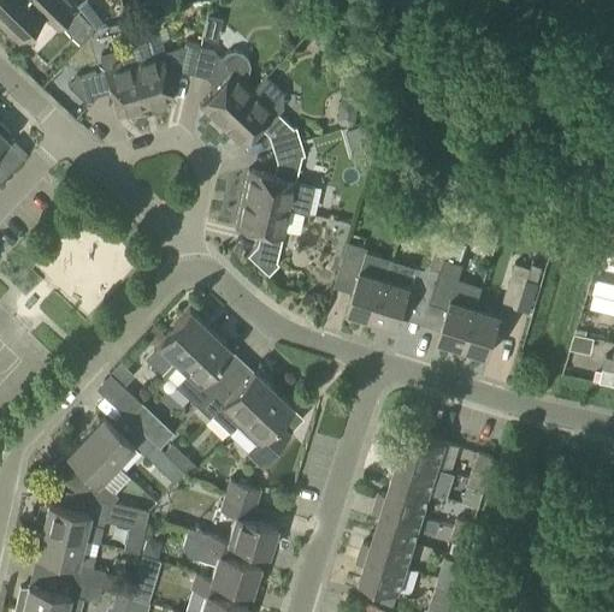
[(59,0),(47,0),(40,9),(30,0),(0,0),(0,21),(21,41),(43,18),(59,33),(76,16),(59,0)]
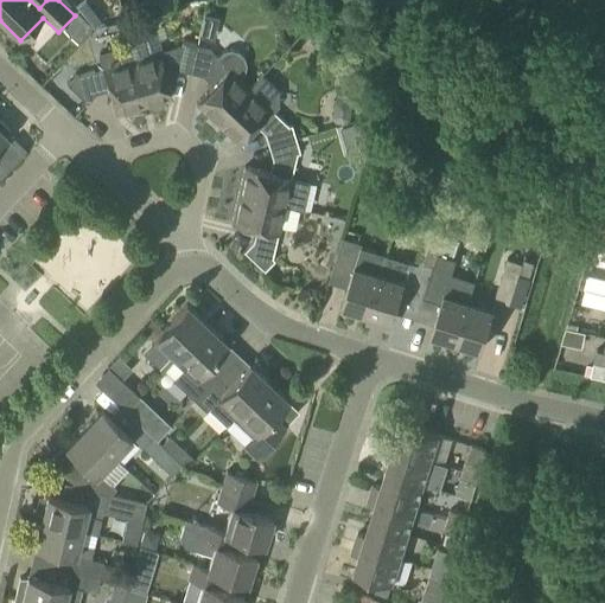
[(179,72),(192,76),(198,49),(184,45),(183,47),(150,57),(138,19),(121,24),(128,49),(132,63),(145,108),(173,100),(166,76),(179,72)]
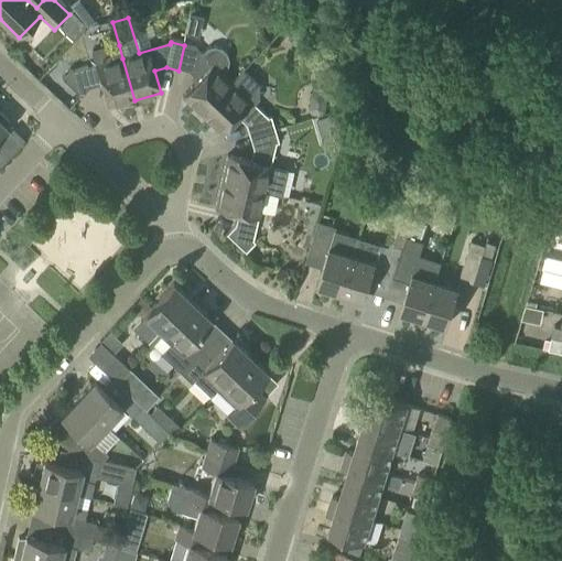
[(122,58),(119,45),(93,53),(97,66),(75,72),(73,69),(63,79),(83,98),(92,88),(104,85),(110,108),(134,100),(122,58)]
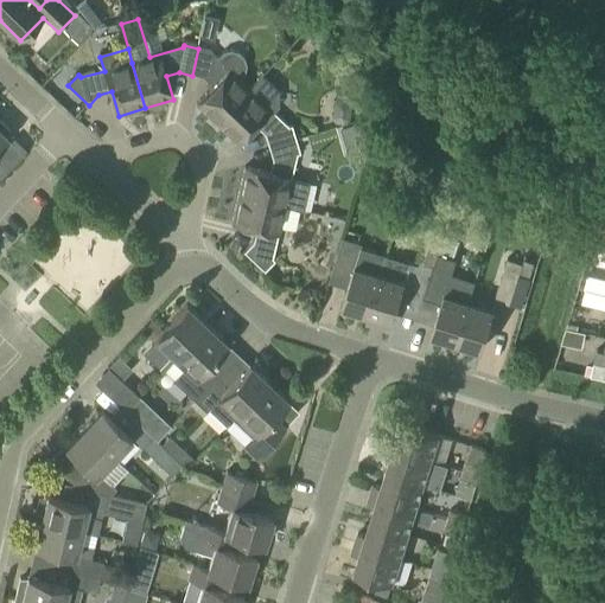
[(212,51),(198,49),(192,76),(204,78),(215,88),(198,106),(220,126),(252,91),(241,81),(246,76),(248,68),(246,59),(240,53),(231,52),(224,55),(218,61),(212,56),(212,51)]
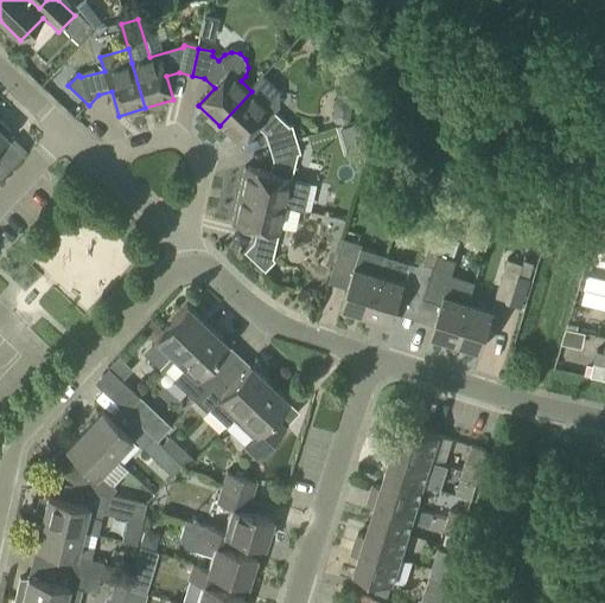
[(271,151),(297,142),(293,128),(290,129),(275,115),(280,109),(280,92),(263,78),(252,91),(220,126),(240,145),(256,127),(267,136),(271,151)]
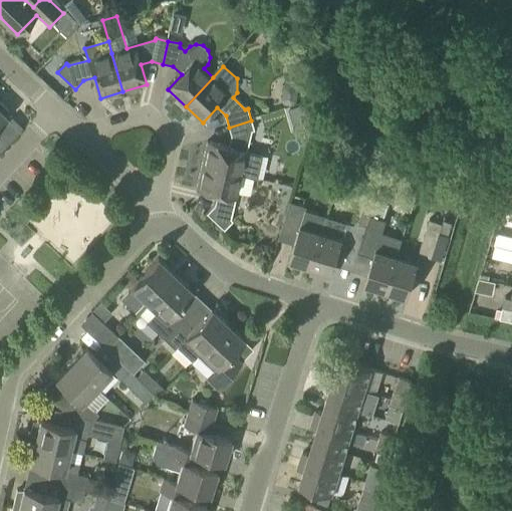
[(0,156),(11,144),(0,134),(0,124),(8,116),(11,113),(0,102),(0,156)]
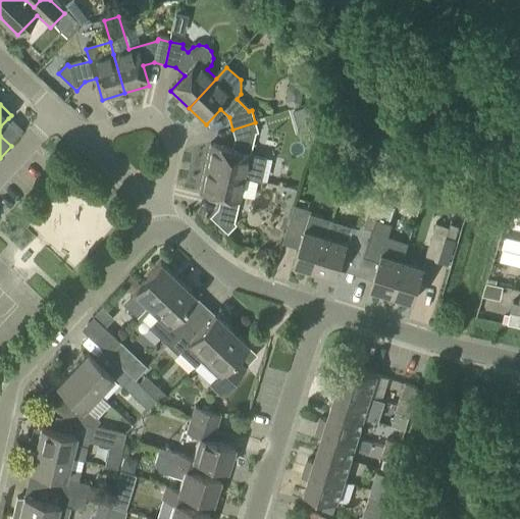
[(206,170),(246,180),(246,179),(261,184),(267,158),(252,155),(257,135),(259,135),(255,122),(232,130),(236,141),(234,150),(212,145),(206,170)]
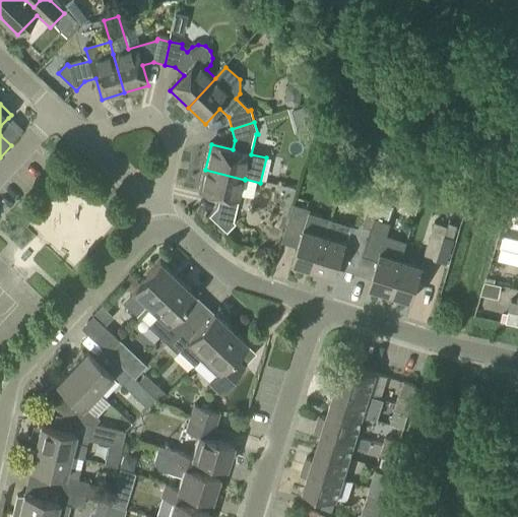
[(235,222),(245,180),(205,170),(200,192),(221,197),(219,207),(210,217),(228,234),(237,224),(235,222)]
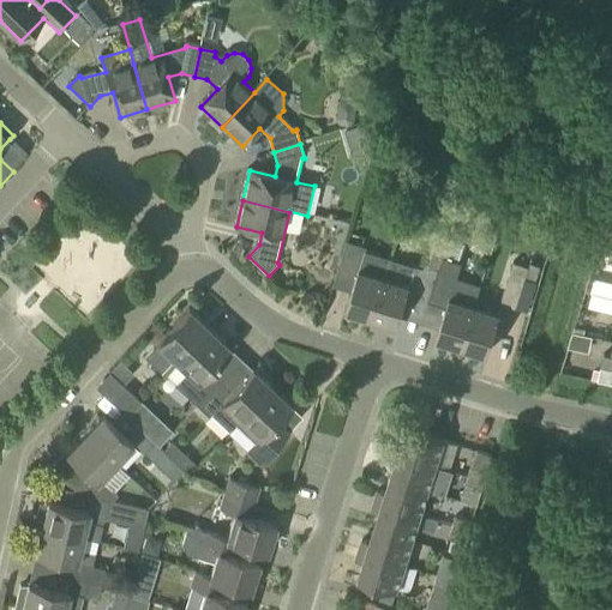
[(372,321),(391,261),(369,254),(369,251),(348,245),(341,267),(360,273),(347,313),(372,321)]
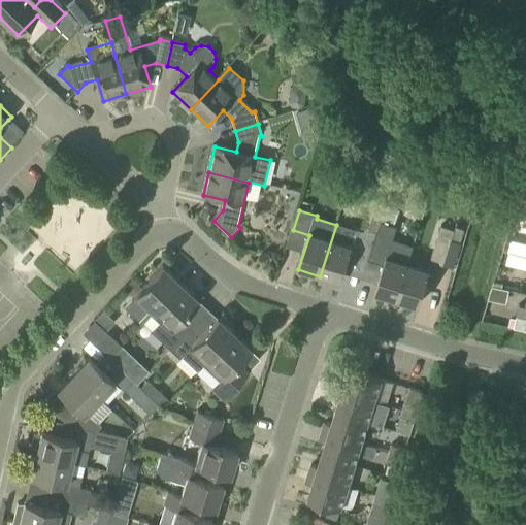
[(374,245),(382,224),(370,220),(365,234),(336,225),(320,276),(342,284),(354,249),(370,254),(372,244),(374,245)]
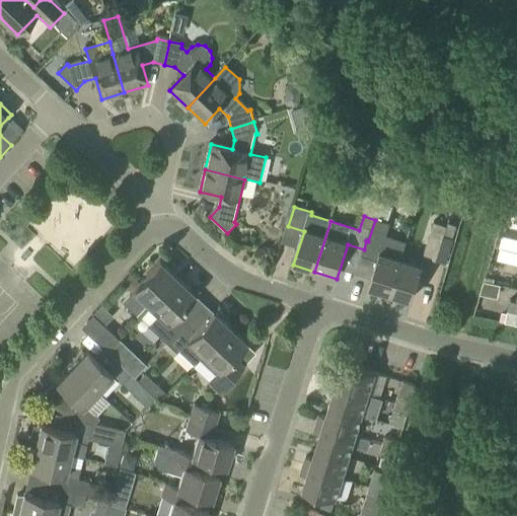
[(391,296),(402,263),(390,259),(394,244),(383,241),(389,224),(375,220),(368,241),(378,244),(375,253),(380,254),(369,289),(391,296)]
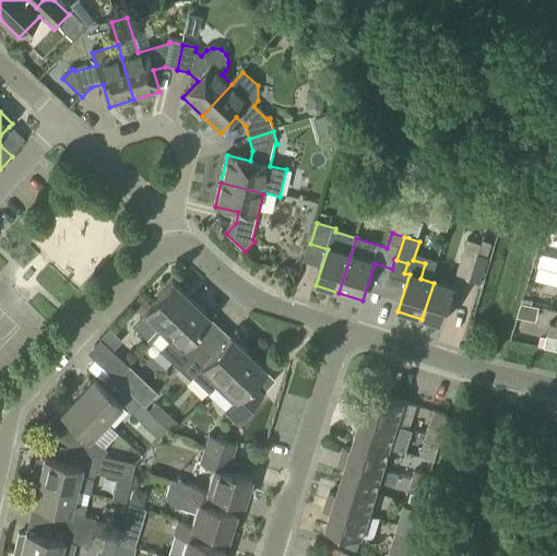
[(472,284),(483,246),(470,241),(458,280),(472,284)]
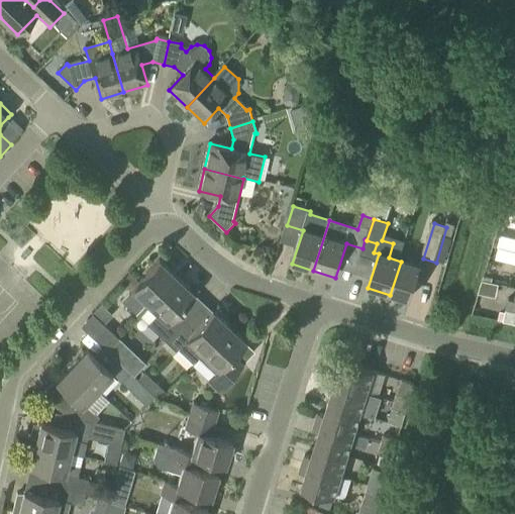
[(133,290),(135,291),(130,296),(138,303),(131,310),(139,318),(146,311),(178,278),(161,261),(133,290)]
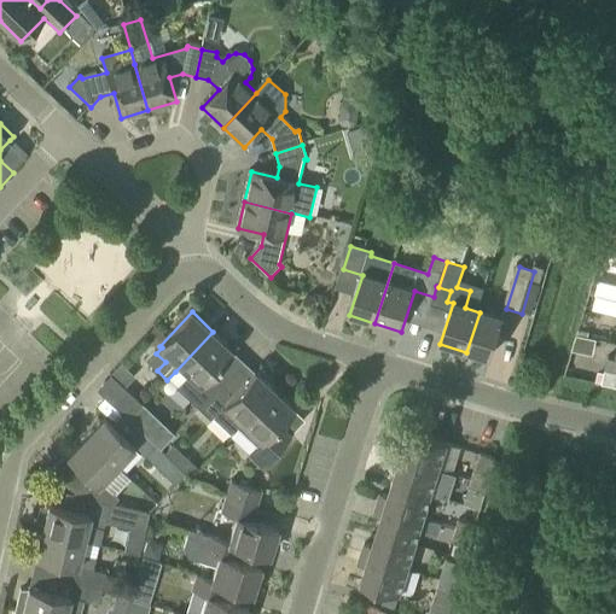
[(480,313),(466,352),(492,361),(505,321),(480,313)]
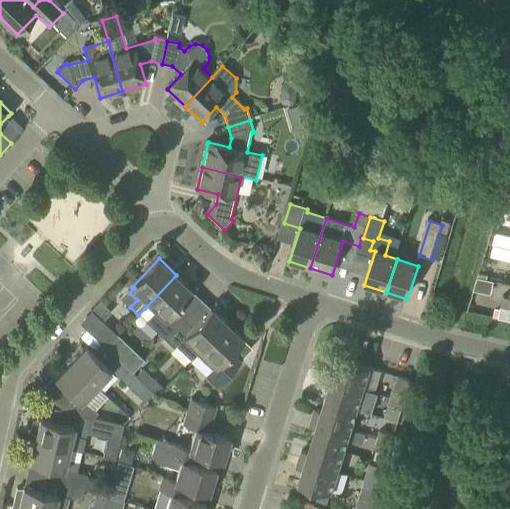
[(165,340),(184,320),(174,311),(193,290),(176,275),(145,308),(155,317),(149,325),(165,340)]
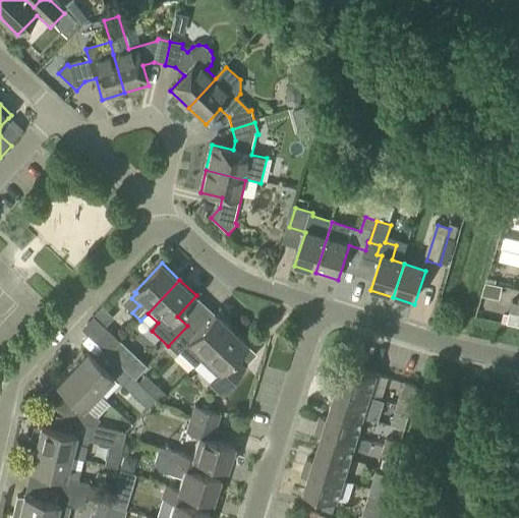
[(518,305),(513,304),(508,327),(518,329),(518,305)]
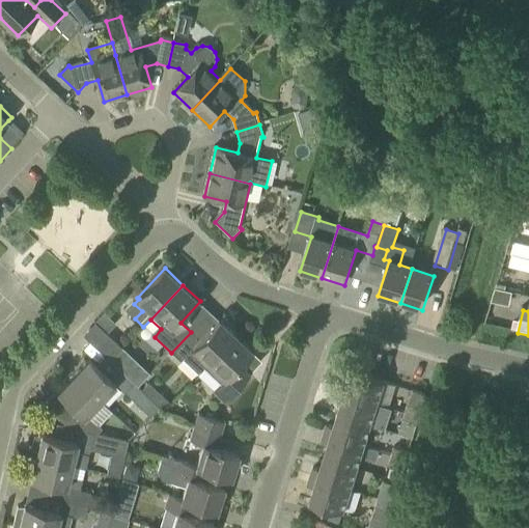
[(200,376),(238,336),(220,320),(200,341),(191,332),(171,353),(182,362),(184,360),(200,376)]
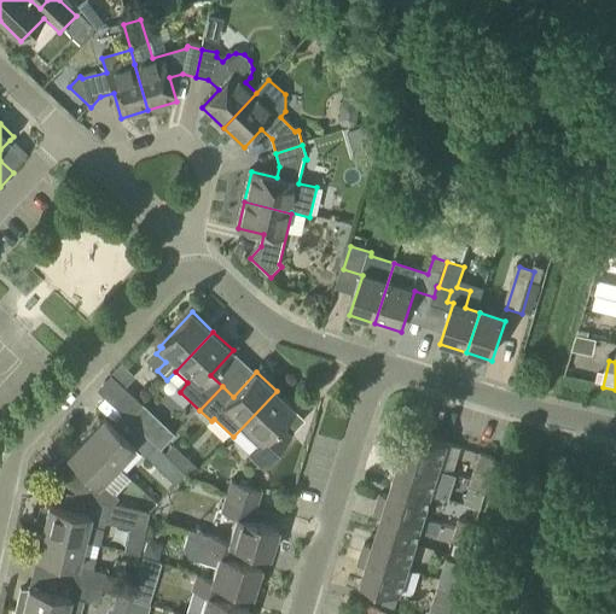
[(277,391),(233,437),(239,431),(257,449),(250,456),(262,467),(292,436),(280,425),(296,409),(277,391)]
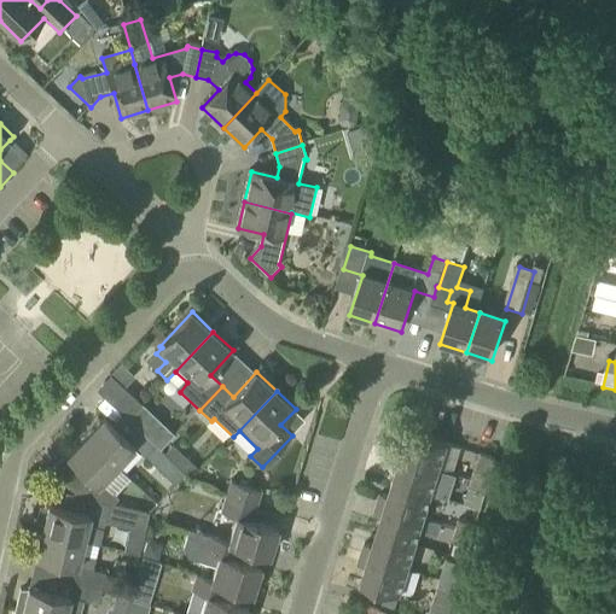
[(129,393),(115,408),(129,422),(144,407),(129,393)]
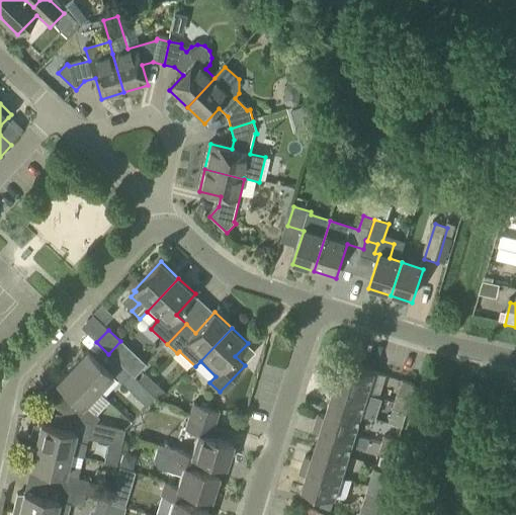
[(73,367),(98,392),(114,375),(88,351),(73,367)]
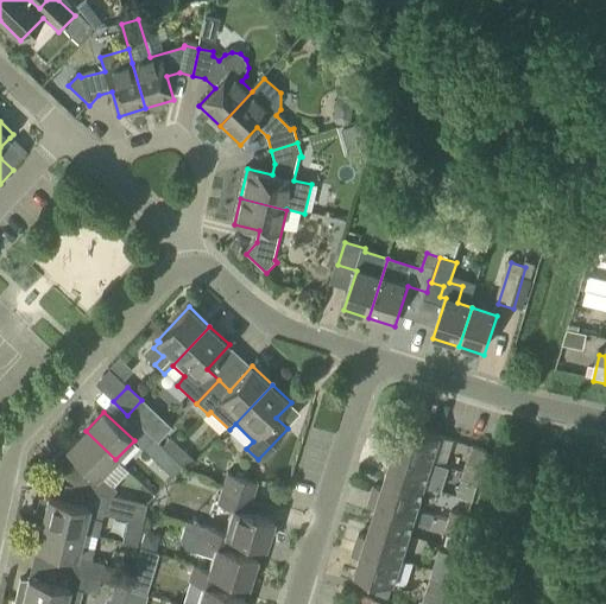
[(433,465),(433,464),(440,440),(402,428),(397,444),(390,442),(386,451),(433,465)]
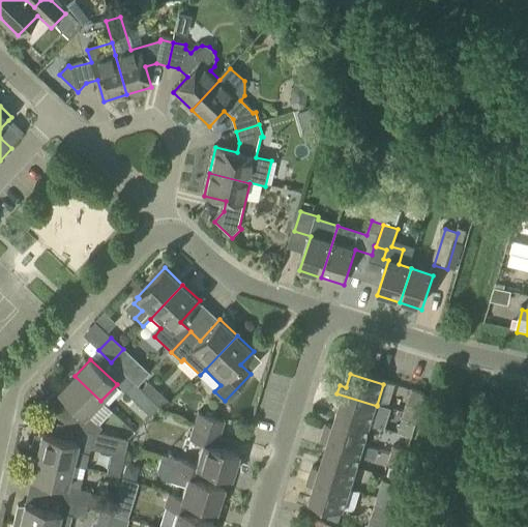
[(100,401),(75,376),(59,392),(78,410),(64,425),(64,427),(94,435),(106,436),(106,433),(100,427),(113,413),(100,401)]
